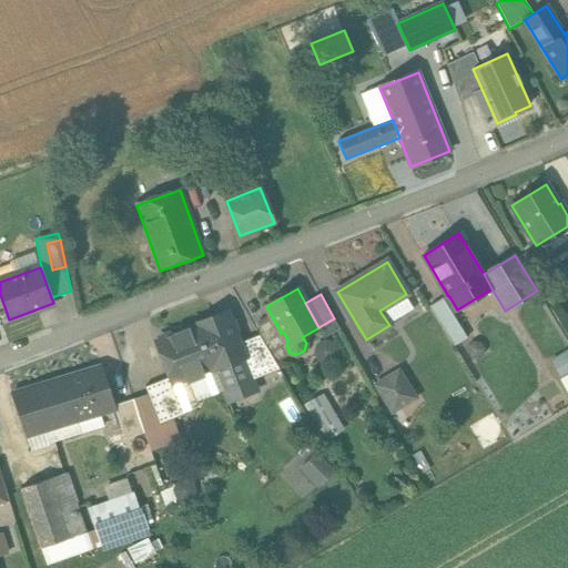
[(466,337),(443,298),(429,307),(454,346),(466,337)]
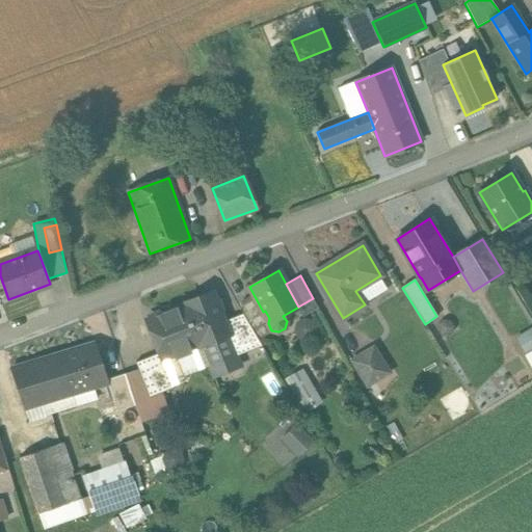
[(212,292),(185,302),(201,344),(202,346),(229,336),(230,336),(223,321),(212,292)]
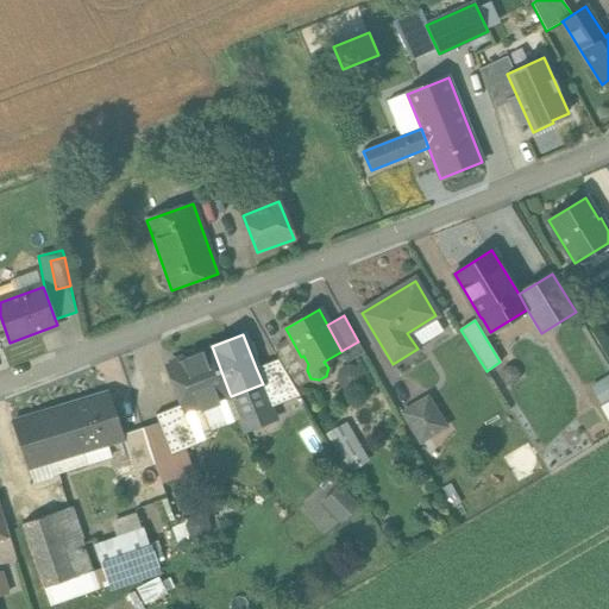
[(358,341),(341,351),(343,351),(340,352),(346,363),(364,352),(358,341)]
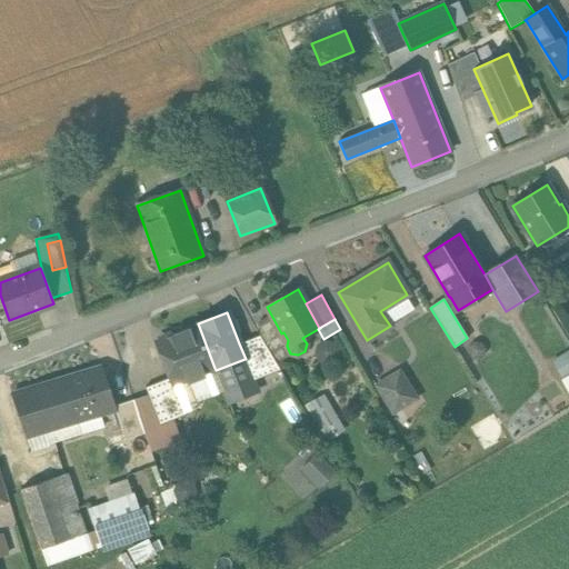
[(199,327),(157,342),(170,378),(172,385),(173,383),(187,379),(188,382),(205,376),(203,372),(215,368),(199,327)]
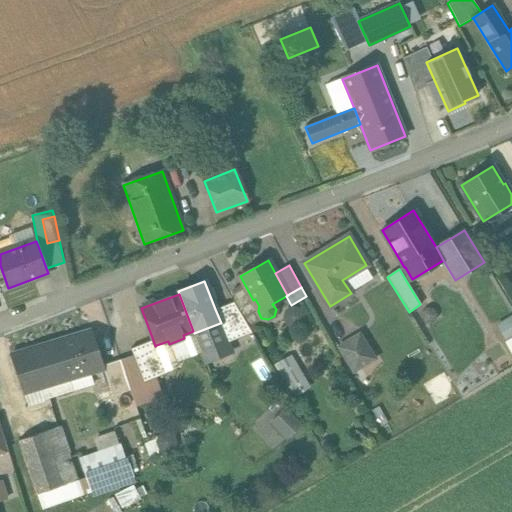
[(252,333),(234,302),(215,309),(221,323),(220,323),(227,343),(252,333)]
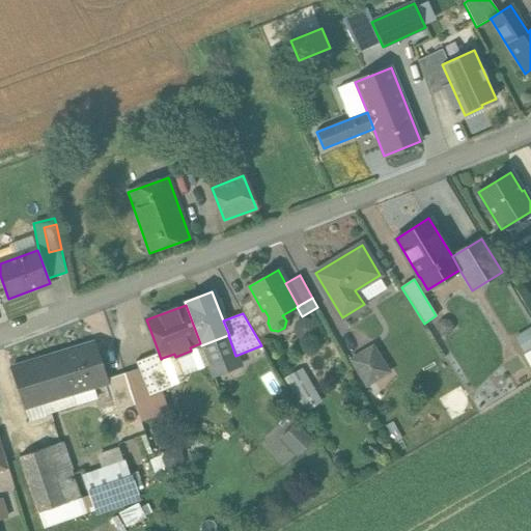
[(530,326),(515,333),(530,367),(530,326)]
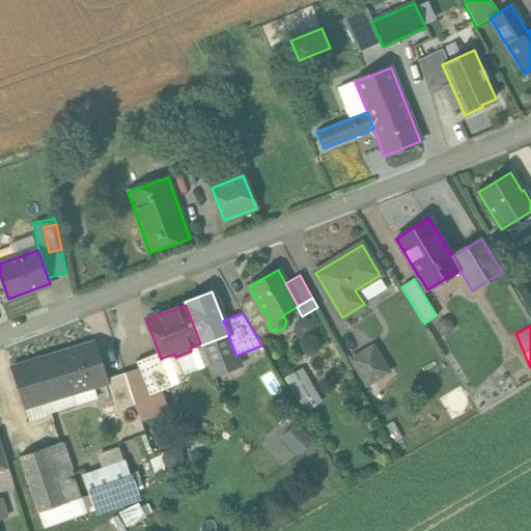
[(94,342),(38,359),(52,399),(108,383),(107,379),(94,342)]
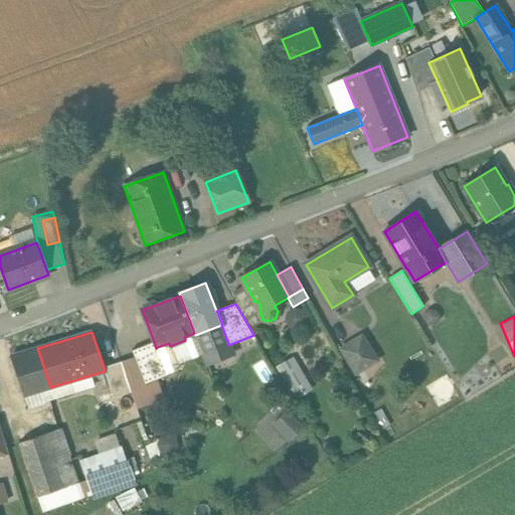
[(362,337),(341,349),(356,373),(376,360),(362,337)]
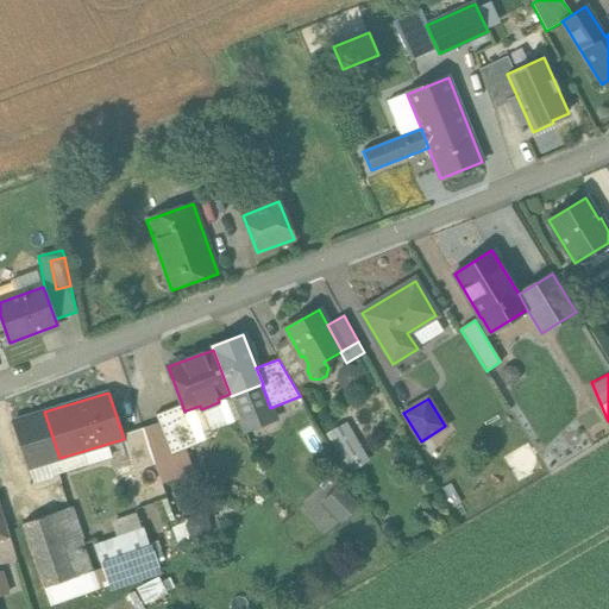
[(182,405),(156,415),(158,422),(171,454),(184,450),(199,444),(186,410),(184,412),(182,405)]
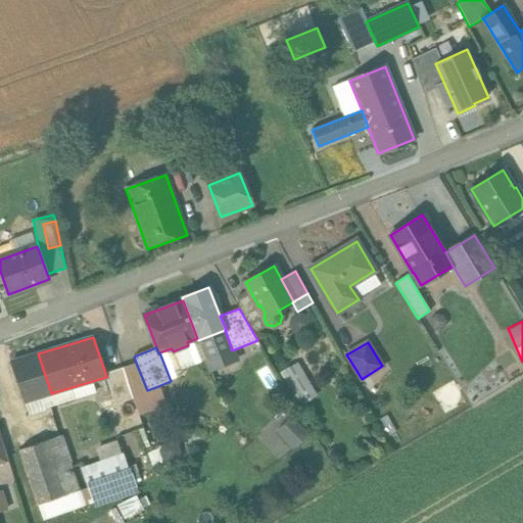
[(38,353),(11,362),(25,401),(51,393),(38,353)]
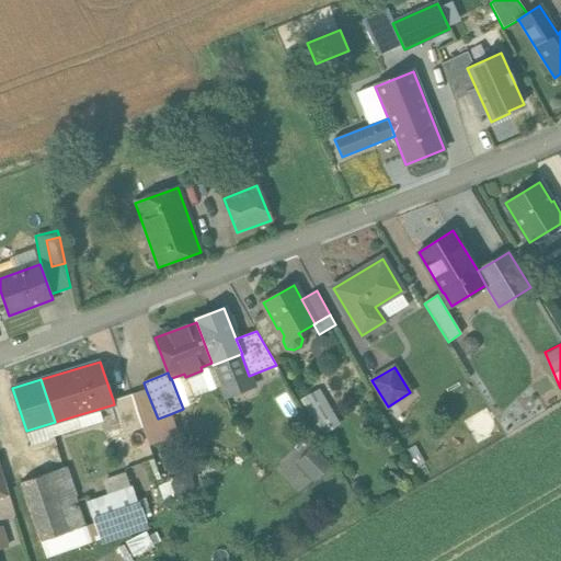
[(324,387),(306,393),(320,432),(339,425),(324,387)]
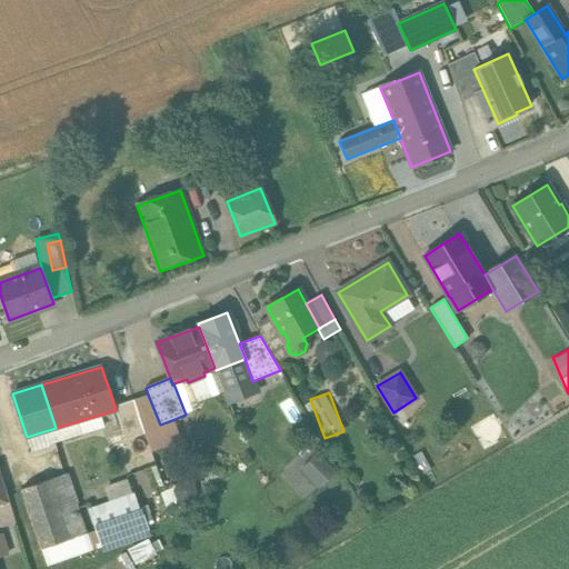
[(160,425),(148,395),(133,400),(145,433),(151,452),(180,441),(172,420),(160,425)]
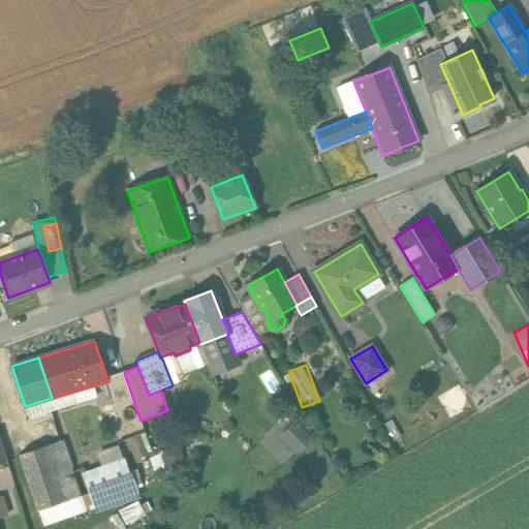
[(124,372),(106,377),(107,381),(116,409),(134,403),(124,372)]
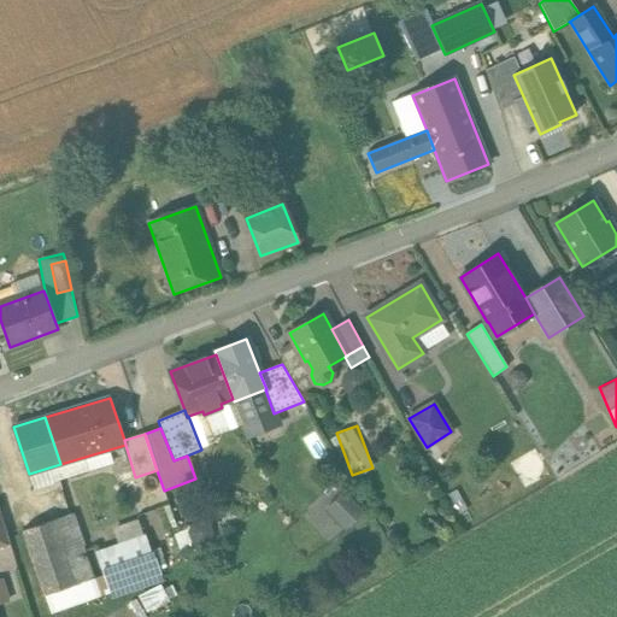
[(330,539),(363,507),(342,486),(310,517),(330,539)]
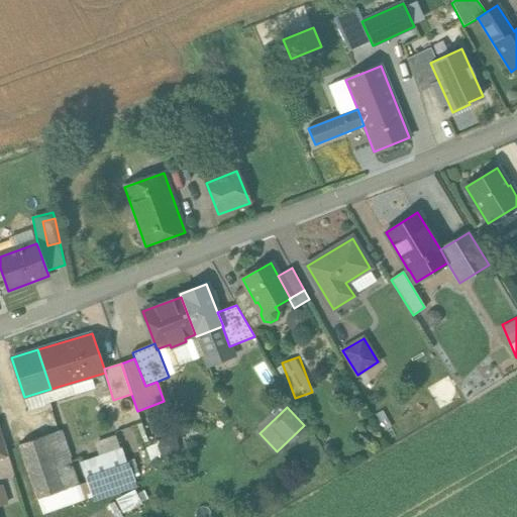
[(0,427),(0,456),(8,454),(0,427)]
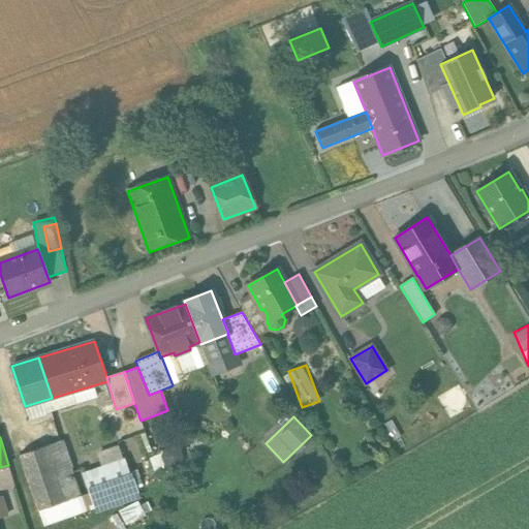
[(61,441),(20,455),(38,510),(80,497),(61,441)]
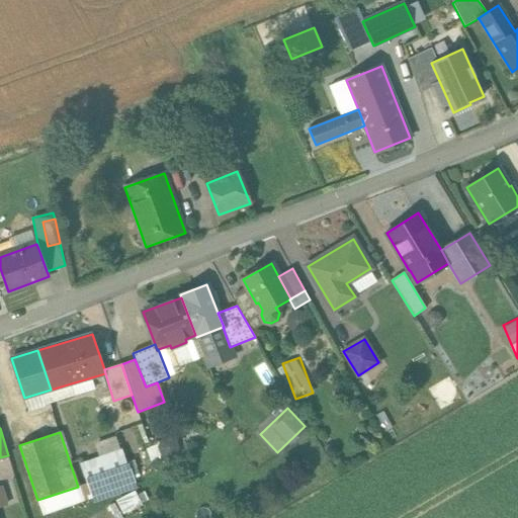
[(175,441),(169,438),(162,440),(160,447),(161,454),(160,458),(166,460),(168,456),(175,454),(178,447),(175,441)]
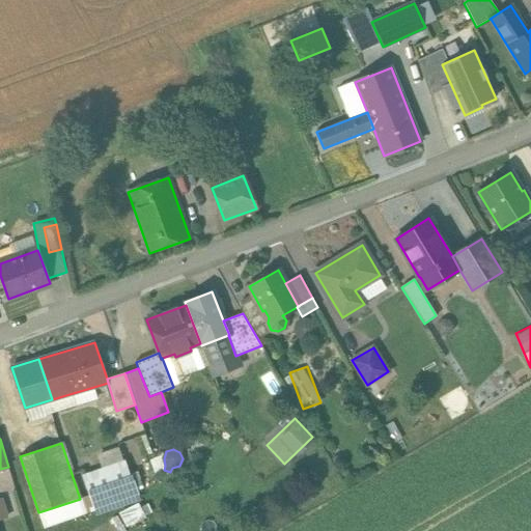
[(119,450),(99,457),(104,469),(84,475),(91,495),(130,481),(119,450)]
